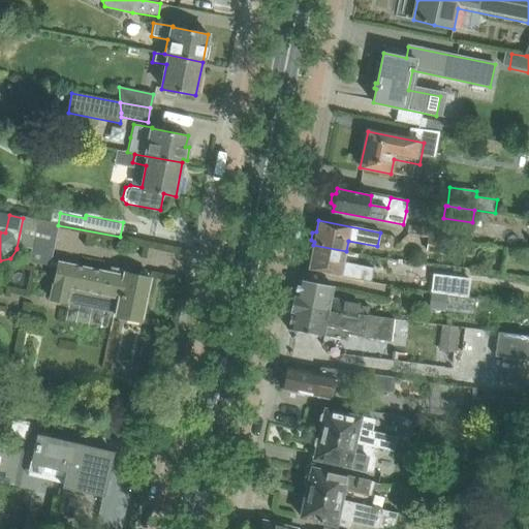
[(456,240),(427,236),(426,250),(455,252),(456,240)]
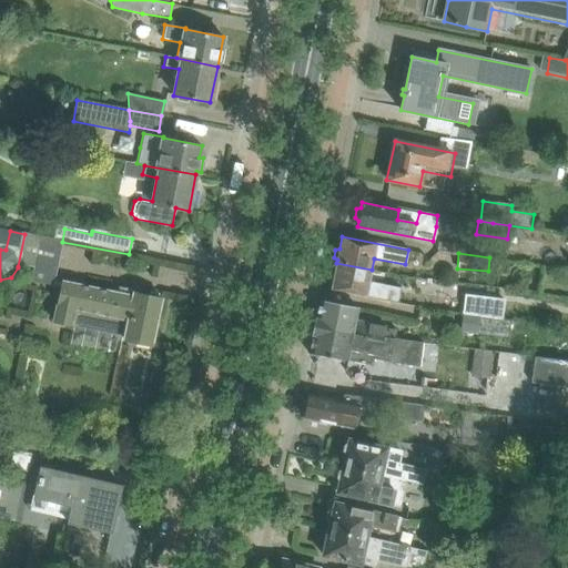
[(369,282),(372,270),(336,263),(336,266),(332,267),(331,275),(334,277),(332,288),(398,302),(402,287),(369,282)]
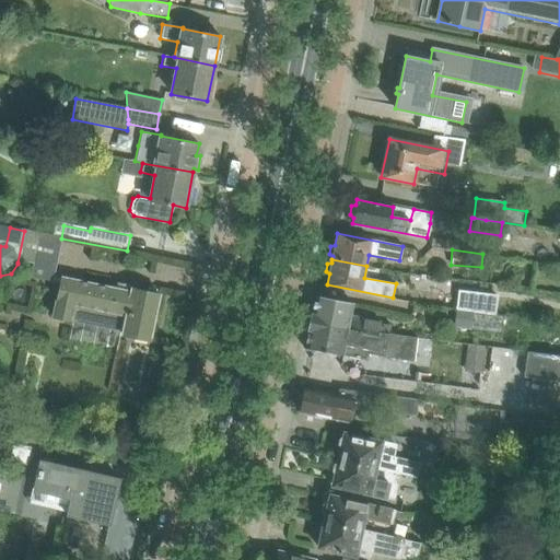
[(53,283),(55,270),(33,266),(30,279),(53,283)]
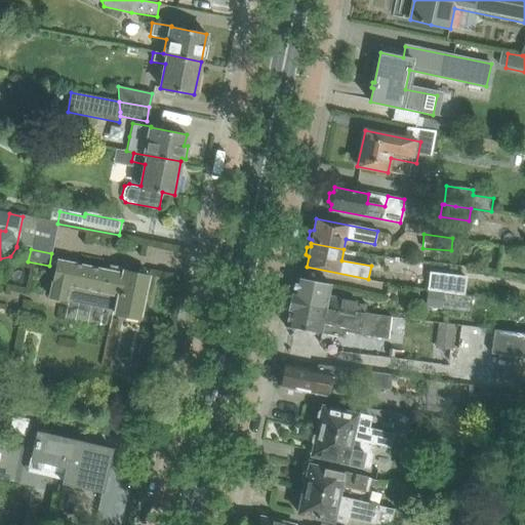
[(116,314),(140,319),(149,276),(125,271),(124,274),(58,260),(50,297),(68,300),(117,311),(116,314)]
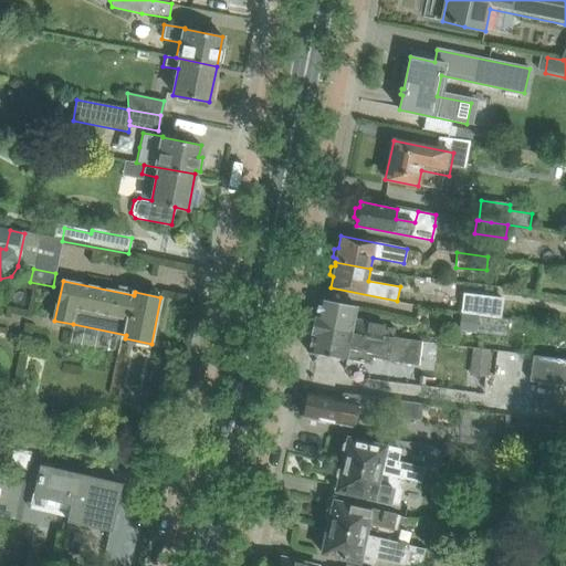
[(460,313),(500,317),(503,295),(463,291),(460,313)]
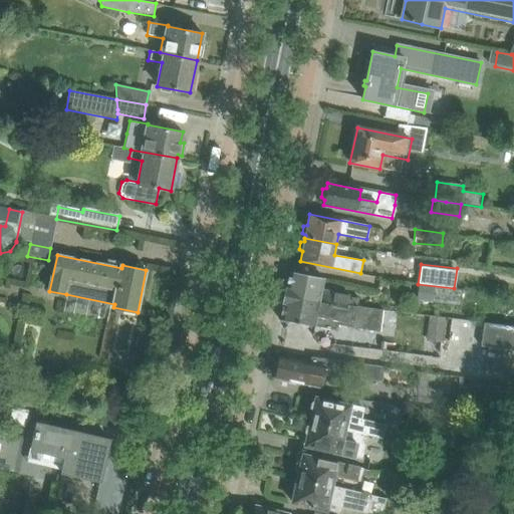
[(346,307),(347,305),(347,304),(349,294),(321,289),(323,279),(291,272),(289,272),(284,295),(346,307)]
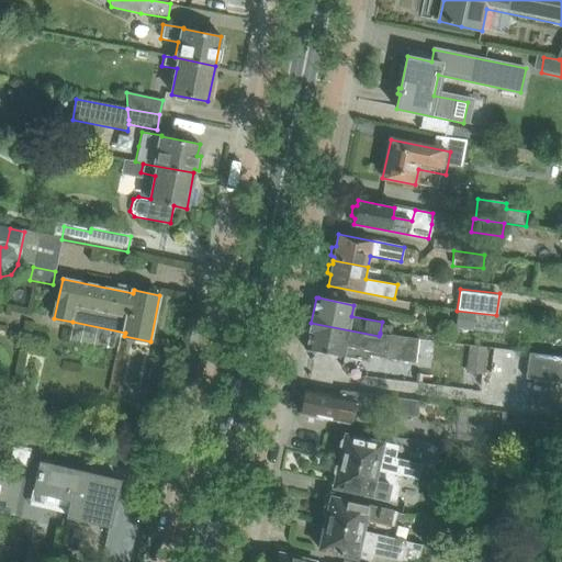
[(457,311),(454,327),(503,334),(505,316),(496,315),(457,311)]
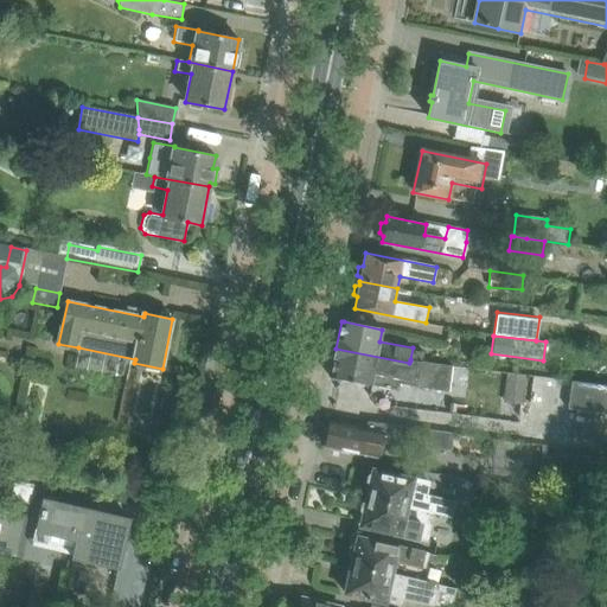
[(454,369),(410,359),(410,360),(409,363),(336,349),(331,377),(332,377),(350,381),(398,391),(400,384),(448,394),(454,369)]
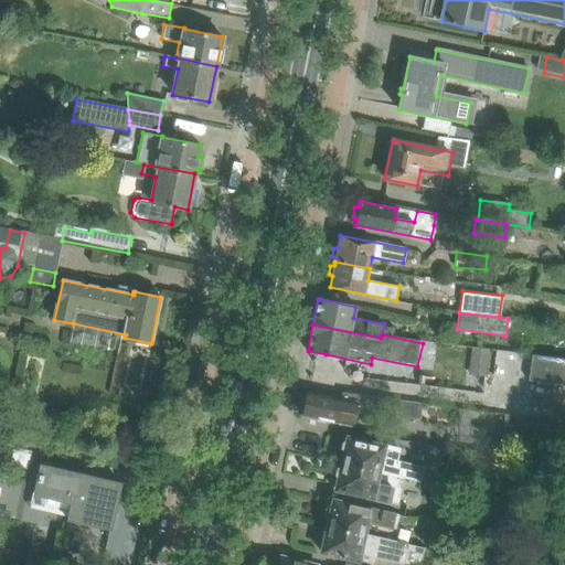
[(487,375),(490,349),(472,347),(468,373),(487,375)]
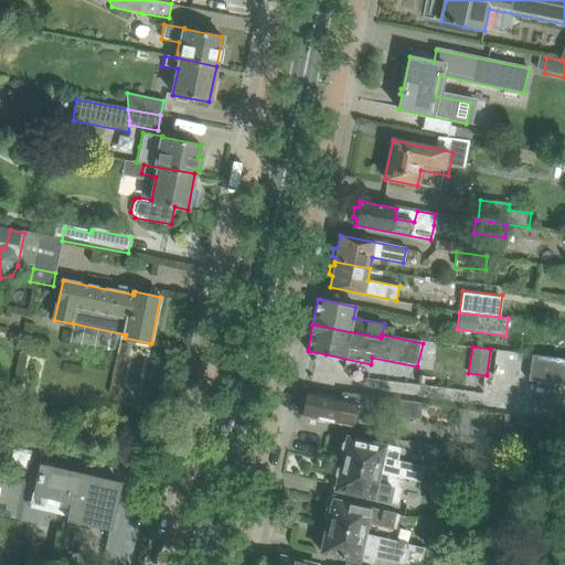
[(564,355),(532,351),(529,376),(564,381),(564,355)]
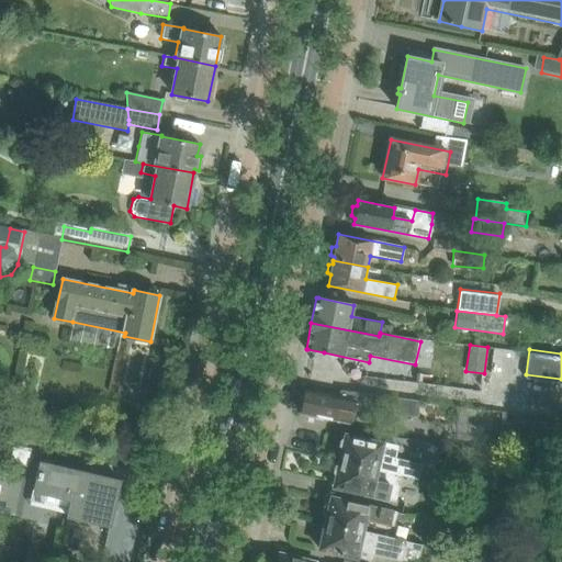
[(349,424),(352,407),(370,409),(372,394),(340,391),(339,396),(310,391),(305,390),(304,398),(303,402),(301,403),(300,408),(301,411),(301,413),(349,424)]
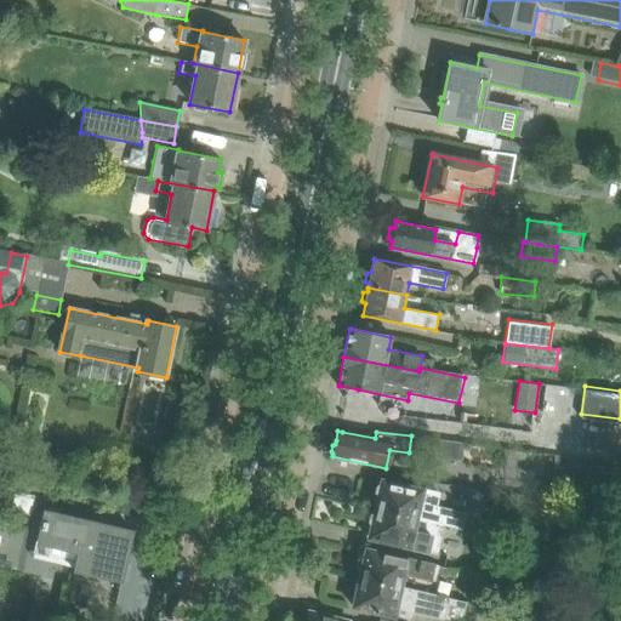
[(428,455),(448,457),(450,440),(431,438),(428,455)]
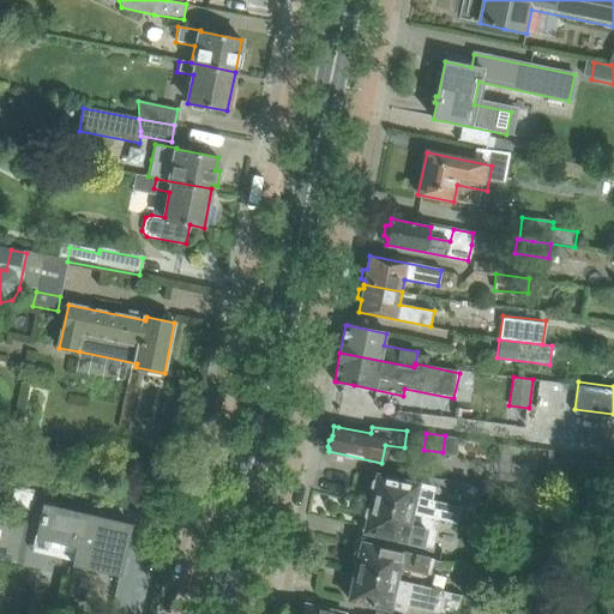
[(549,450),(548,464),(569,467),(570,452),(549,450)]
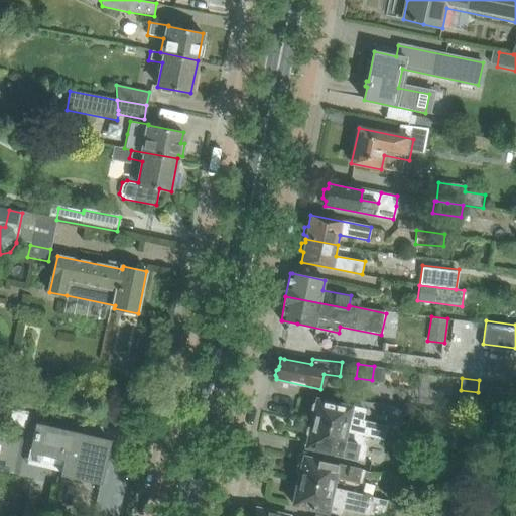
[(365,409),(317,399),(316,401),(315,402),(316,402),(314,403),(313,404),(312,405),(312,407),(312,409),(312,410),(312,411),(313,413),(313,414),(312,422),(368,435),(384,438),(386,426),(363,421),(365,409)]
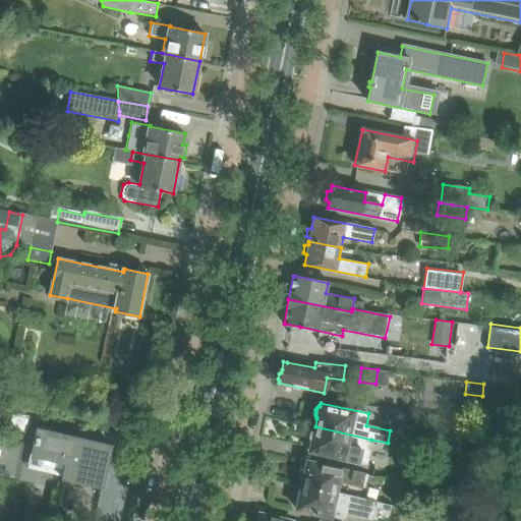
[(366,463),(371,440),(315,426),(314,428),(313,429),(314,429),(312,430),(311,431),(310,432),(309,435),(309,437),(310,438),(310,440),(311,441),(311,442),(309,451),(366,463)]
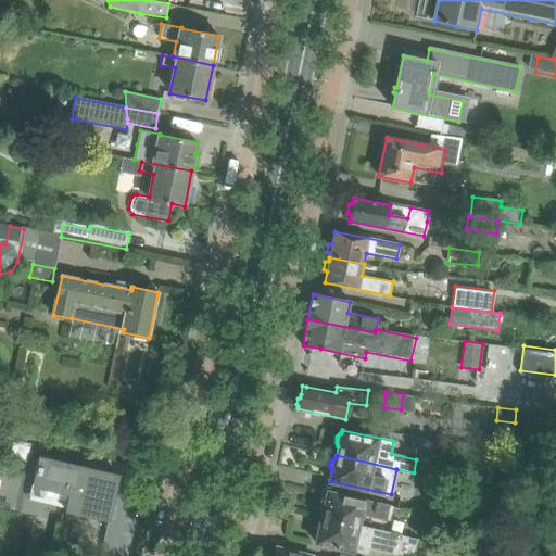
[(33,483),(71,493),(66,510),(110,520),(119,476),(39,456),(33,483)]
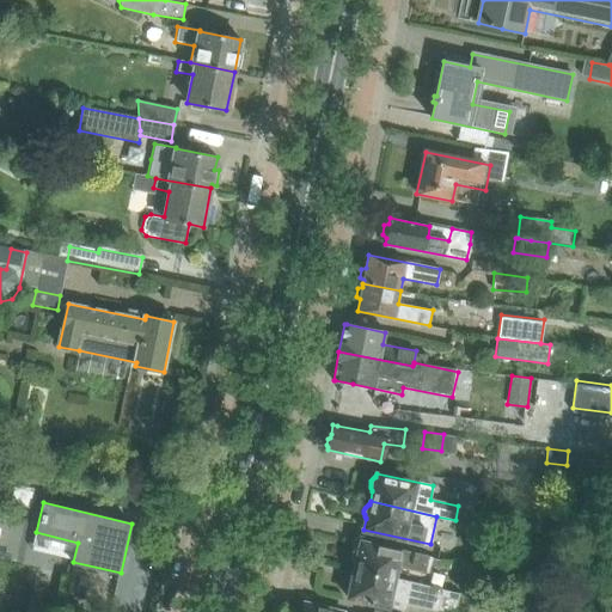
[(361,542),(354,569),(395,579),(398,565),(424,571),(428,556),(361,542)]
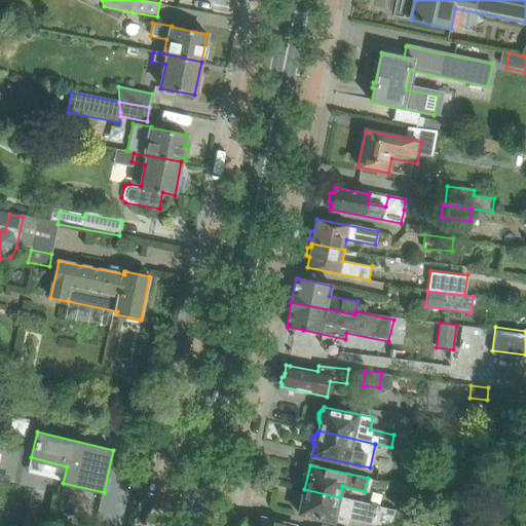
[(377,525),(382,506),(339,497),(304,489),(302,498),(301,498),(302,499),(301,500),(300,500),(300,501),(299,501),(298,502),(298,503),(298,504),(298,505),(298,506),(298,508),(298,509),(299,510),(299,511),(299,512),(299,514),(334,522),(348,525),(349,520),(375,525),(377,525)]
